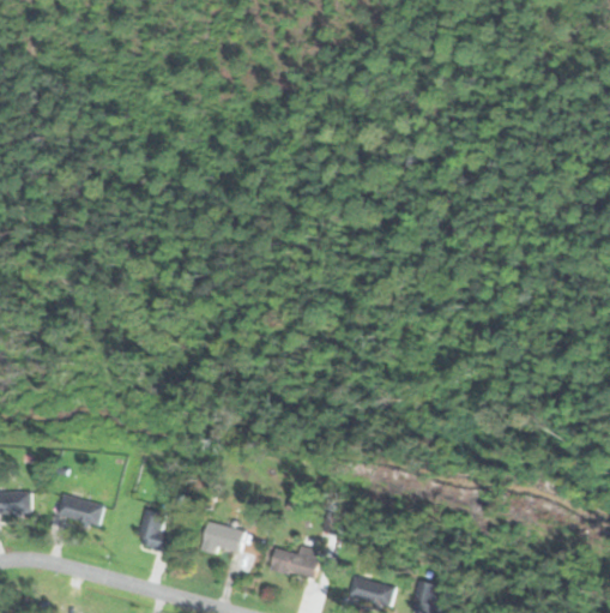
[(59,490),(53,511),(95,523),(101,502),(59,490)]
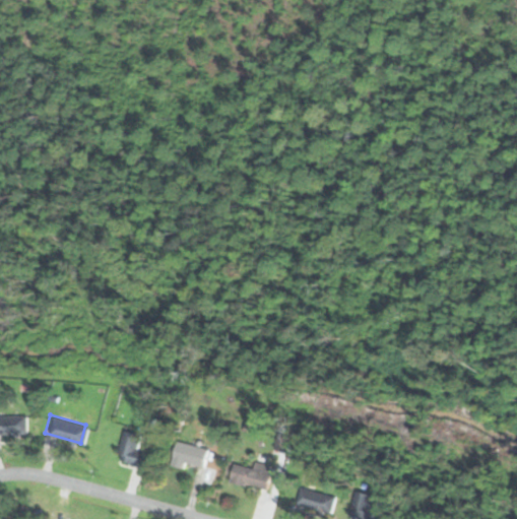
[(0,435),(20,435),(20,416),(0,416),(0,435)]
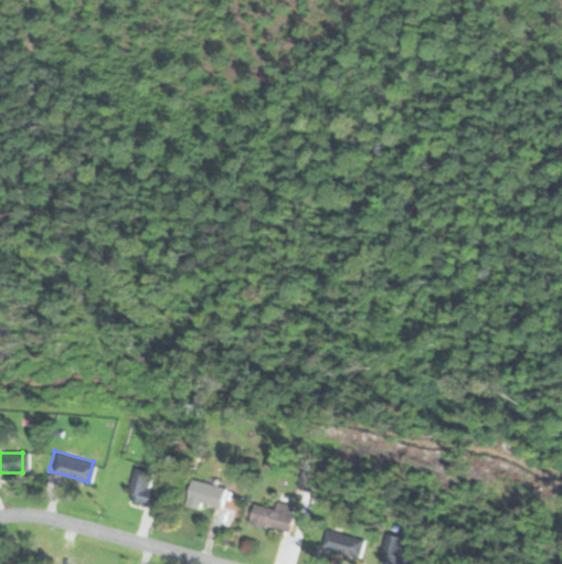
[(131,465),(125,496),(159,506),(163,488),(147,482),(151,469),(131,465)]
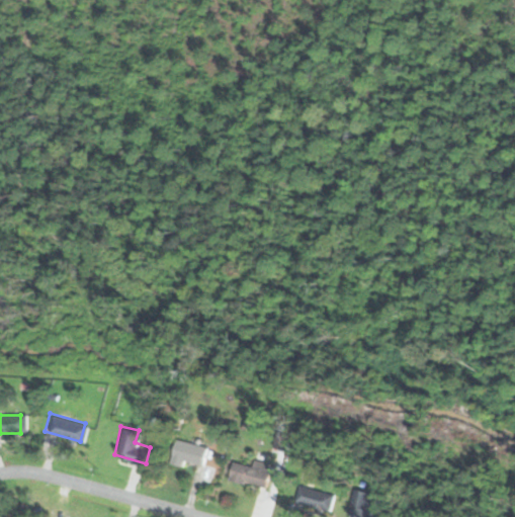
[(168,460),(200,468),(206,446),(174,438),(168,460)]
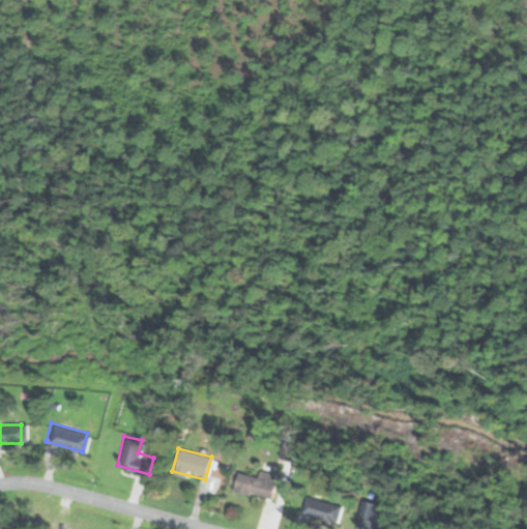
[(270,498),(275,473),(258,470),(257,475),(235,471),(231,490),(270,498)]
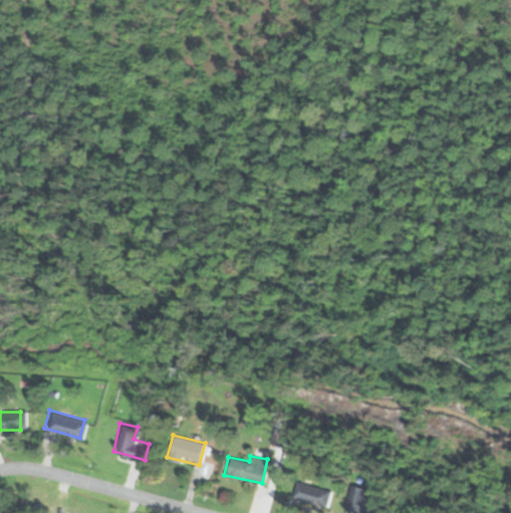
[(329,490),(296,479),(290,497),(323,508),(329,490)]
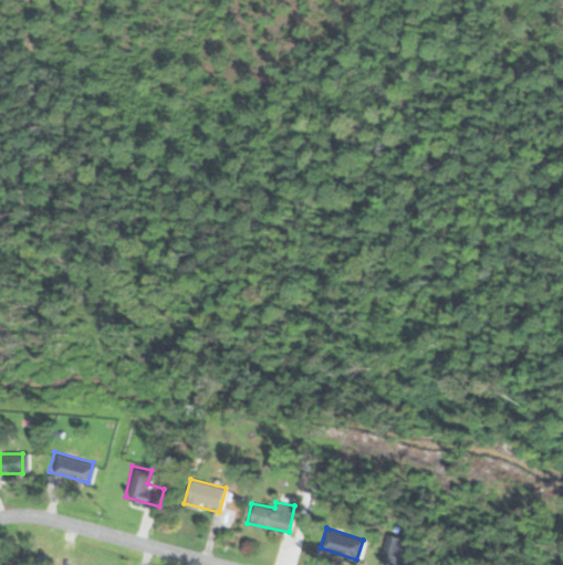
[(384,535),(378,564),(405,564),(410,540),(384,535)]
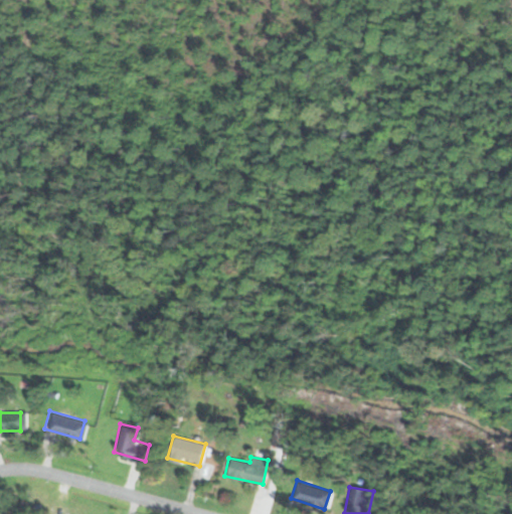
All buildings are outlined.
